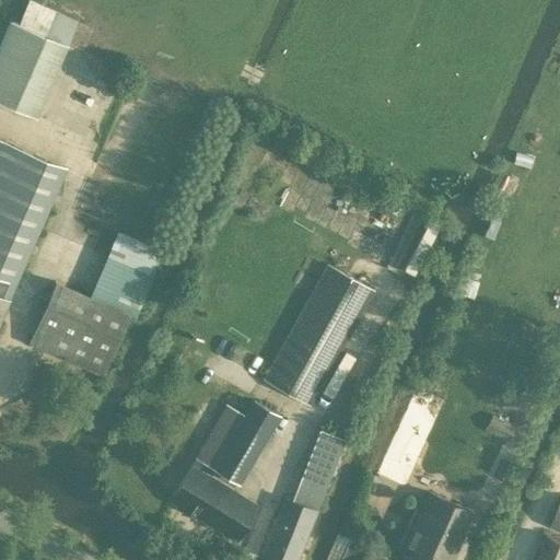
[(31,0),(27,0),(19,23),(49,36),(59,13),(31,0)]
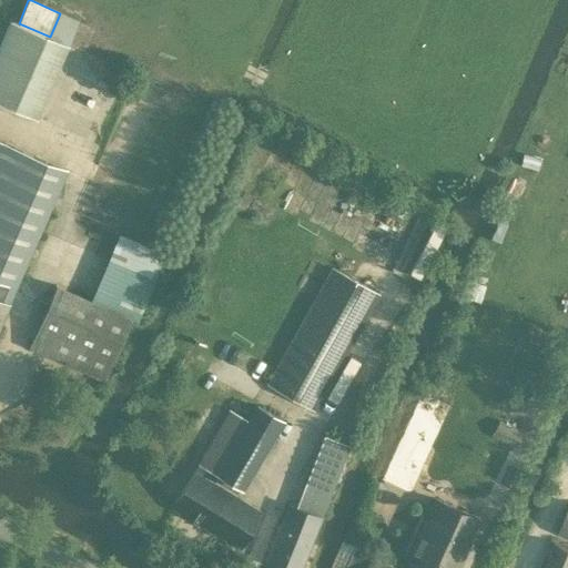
[(0,103),(36,119),(68,44),(50,37),(19,23),(11,20),(0,46),(0,103)]
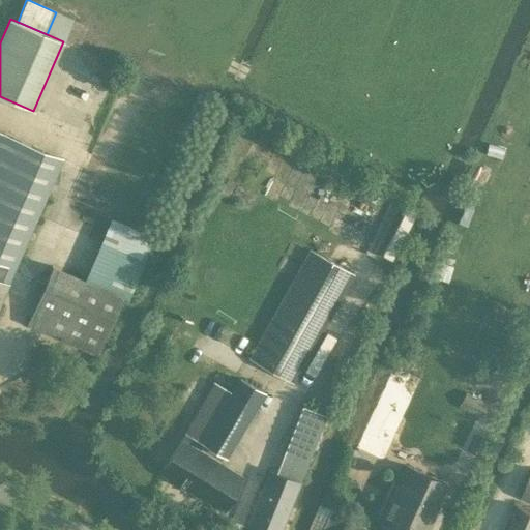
[(0,131),(0,284),(6,287),(62,159),(0,131)]
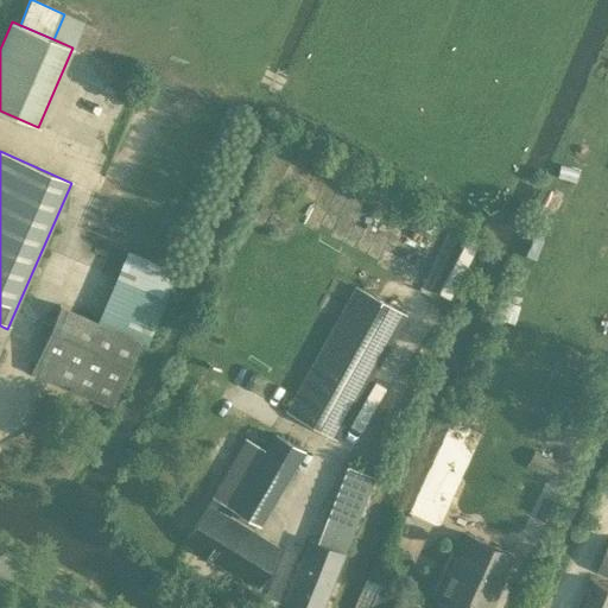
[(360,247),(366,234),(320,215),(314,228),(360,247)]
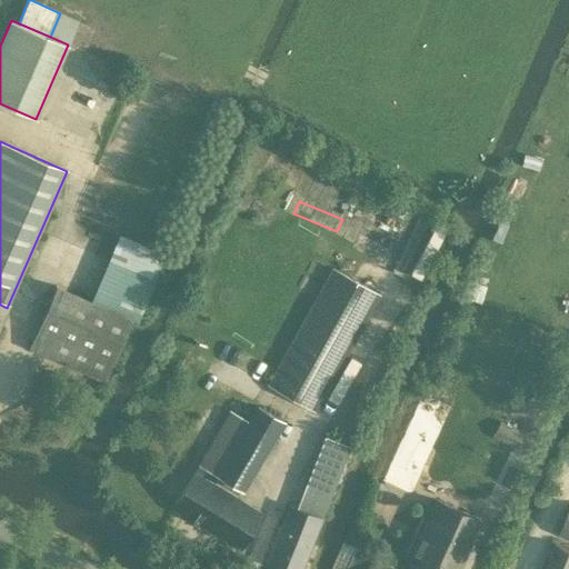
[(119,235),(90,300),(57,286),(29,348),(103,379),(130,318),(159,251),(119,235)]
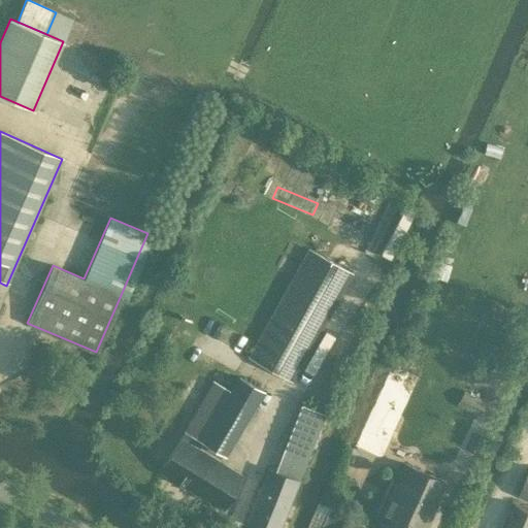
[(292,382),(352,273),(308,249),(249,357),(292,382)]
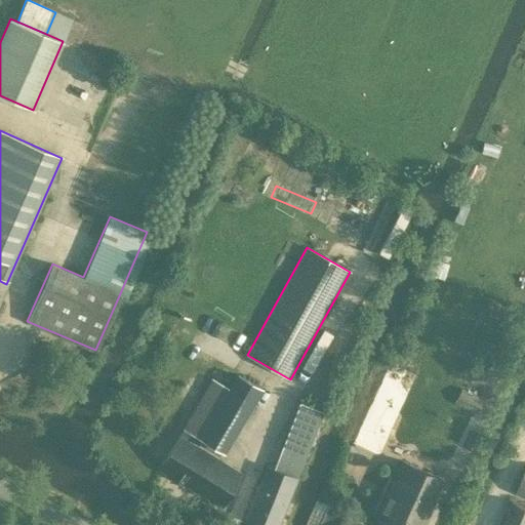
[(212,378),(160,469),(221,508),(243,474),(198,446),(202,439),(224,453),(261,389),(238,375),(230,389),(212,378)]
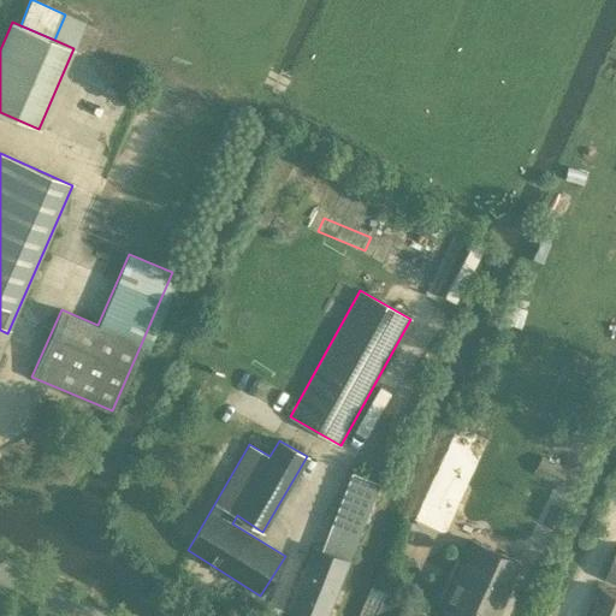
[(472,455),(448,514),(511,539),(535,480),(472,455)]
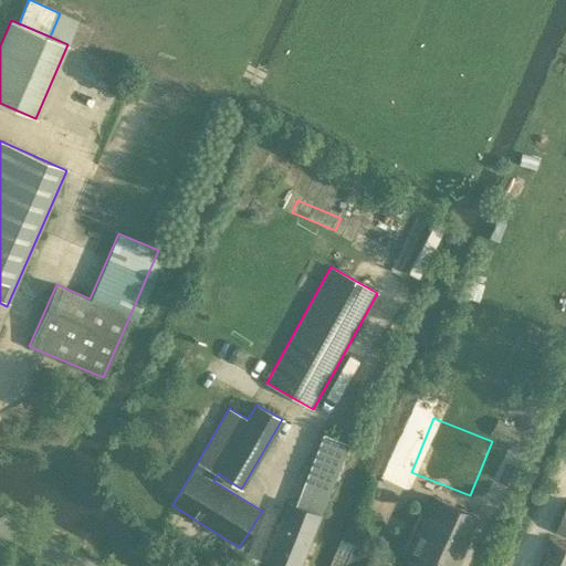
[(513,446),(521,431),(498,419),(490,433),(513,446)]
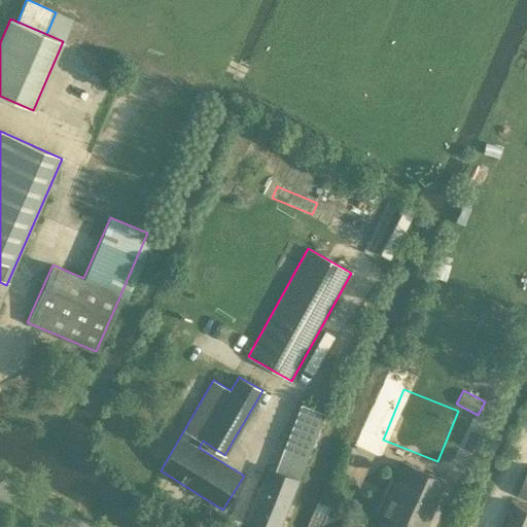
[(301,405),(282,451),(305,459),(322,413),(301,405)]
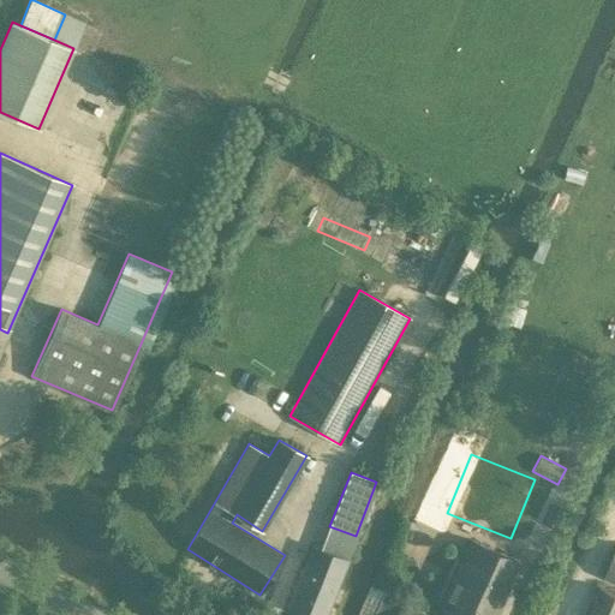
[(416,501),(406,524),(439,538),(449,514),(416,501)]
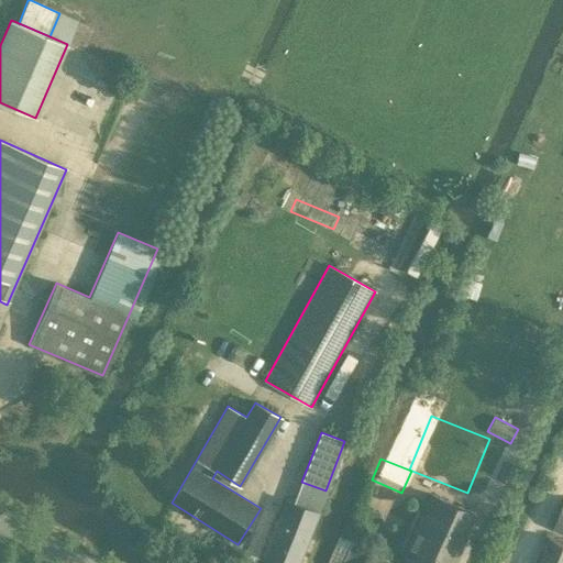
[(319,512),(324,499),(302,490),(297,504),(287,499),(265,556),(282,562),(296,562),(317,512),(319,512)]
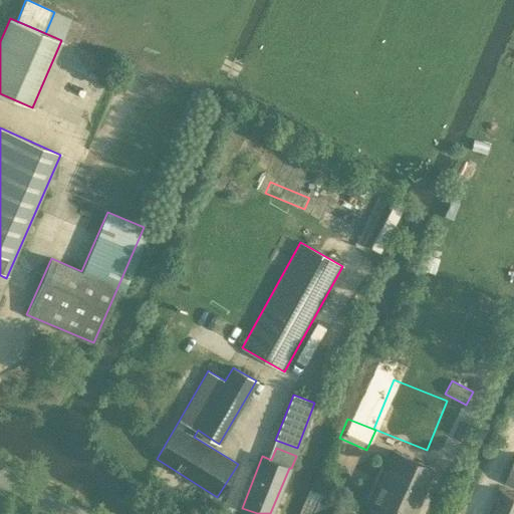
[(414,513),(435,469),(394,451),(365,513),(414,513)]
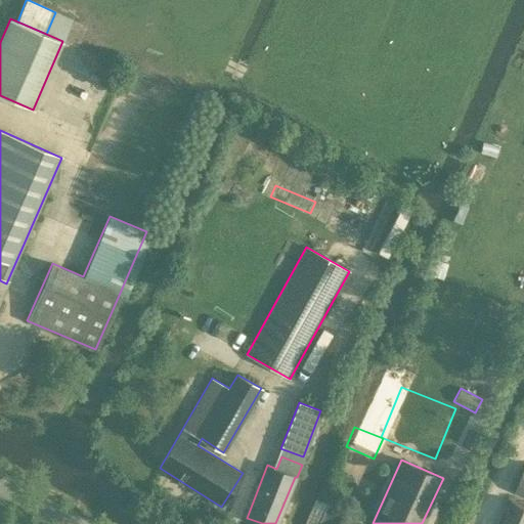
[(523,469),(515,491),(523,495),(523,469)]
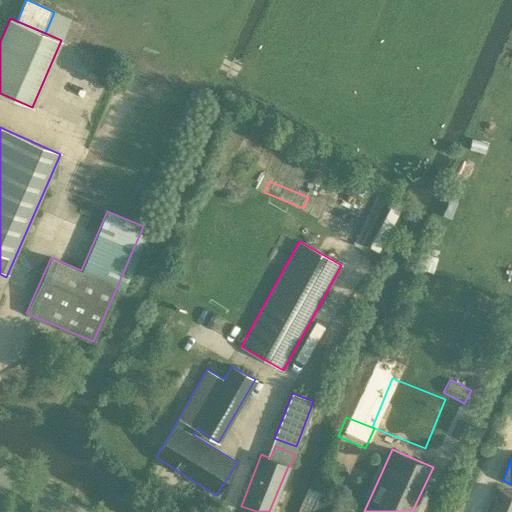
[(323,486),(313,481),(306,496),(316,501),(323,486)]
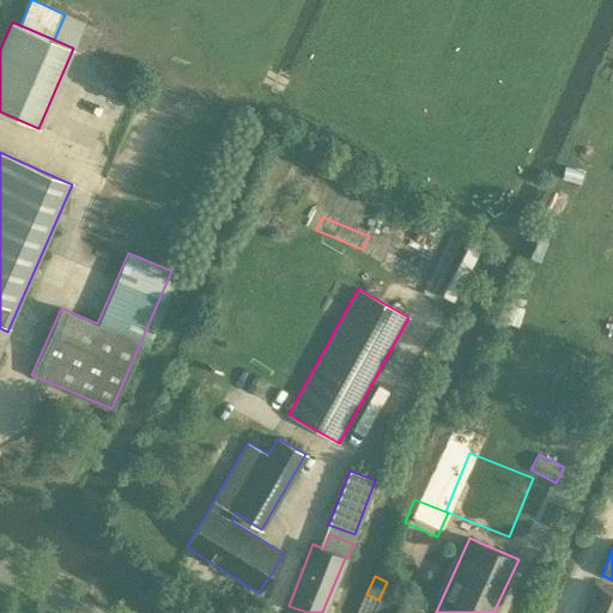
[(612,612),(612,590),(599,584),(587,612),(612,612)]
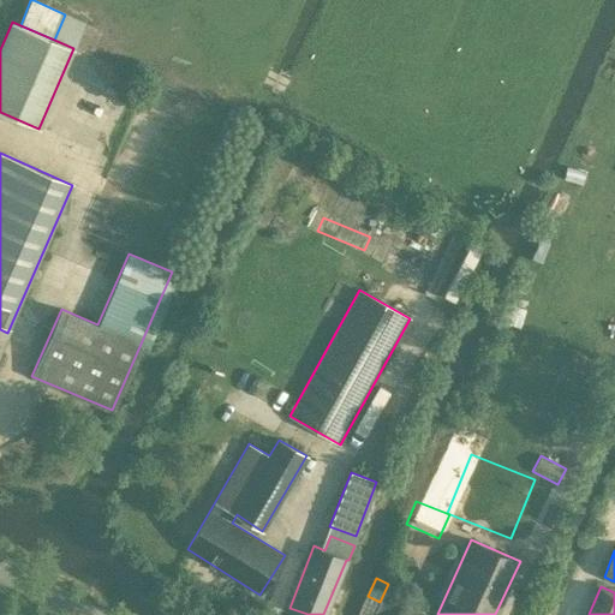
[(428,614),(401,603),(399,609),(382,602),(376,614),(428,614)]
